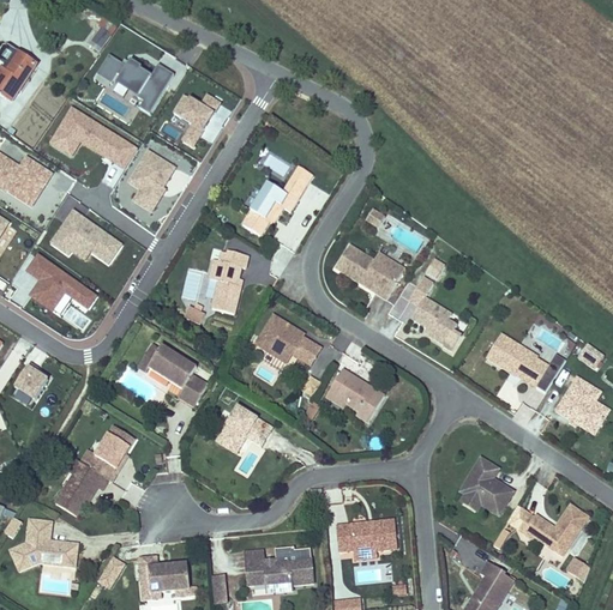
[(101,47),(115,28),(103,19),(90,40),(101,47)]
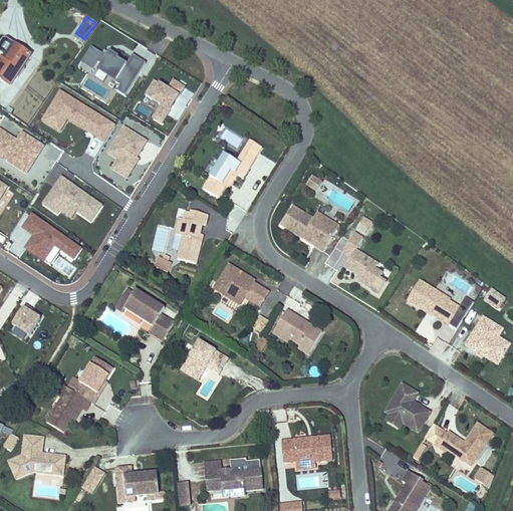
[(0,52),(1,54),(0,56),(0,76),(10,82),(30,52),(4,35),(0,41),(0,52)]
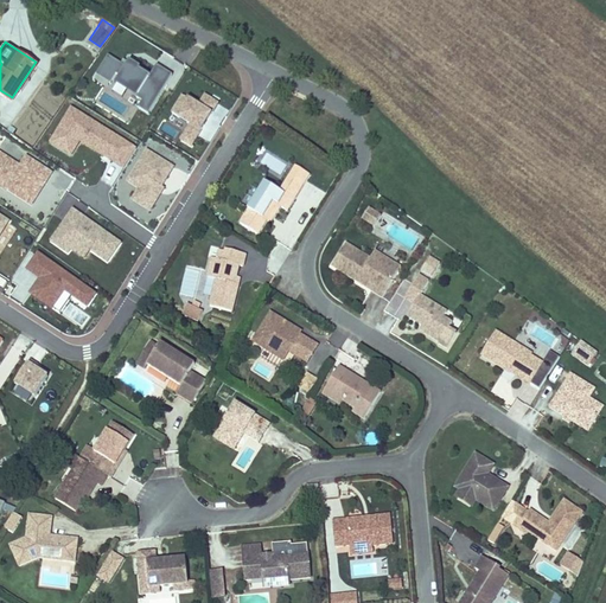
[(116,71),(119,74),(114,82),(142,98),(138,104),(148,111),(172,72),(157,63),(148,75),(140,69),(141,66),(128,58),(125,64),(107,53),(95,72),(110,81),(116,71)]
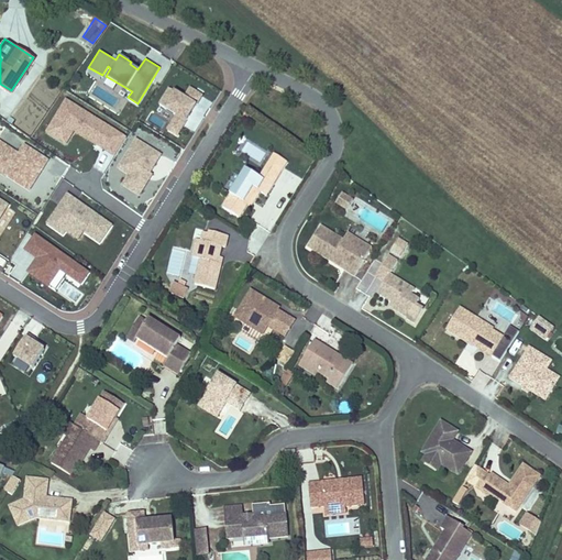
[(158,102),(175,113),(166,127),(178,134),(204,94),(189,85),(183,96),(168,86),(158,102)]
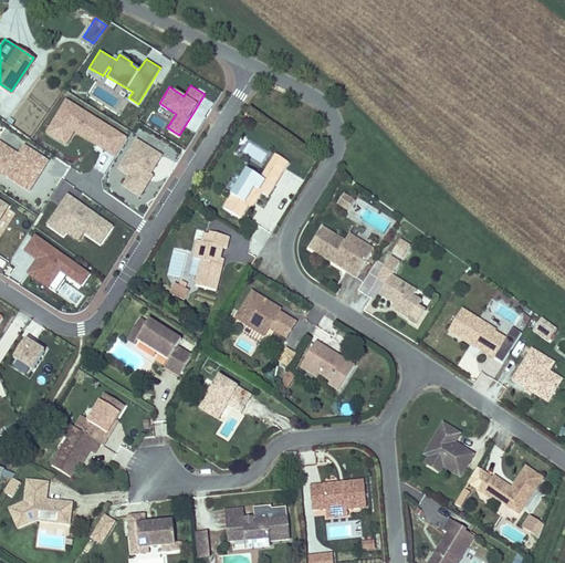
[(127,136),(65,97),(44,131),(66,144),(74,131),(115,156),(127,136)]
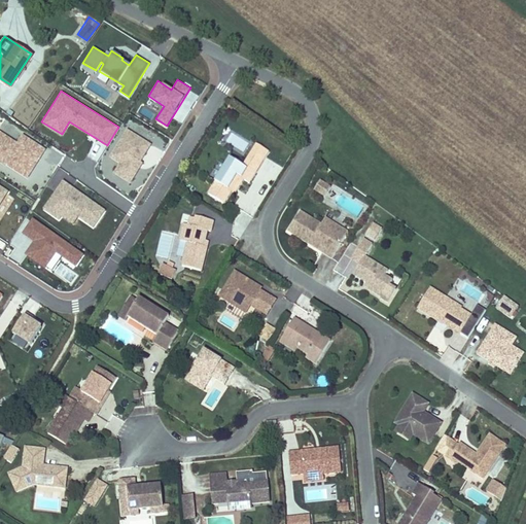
[(143,163),(141,161),(151,144),(126,129),(109,156),(119,163),(113,171),(131,182),(143,163)]
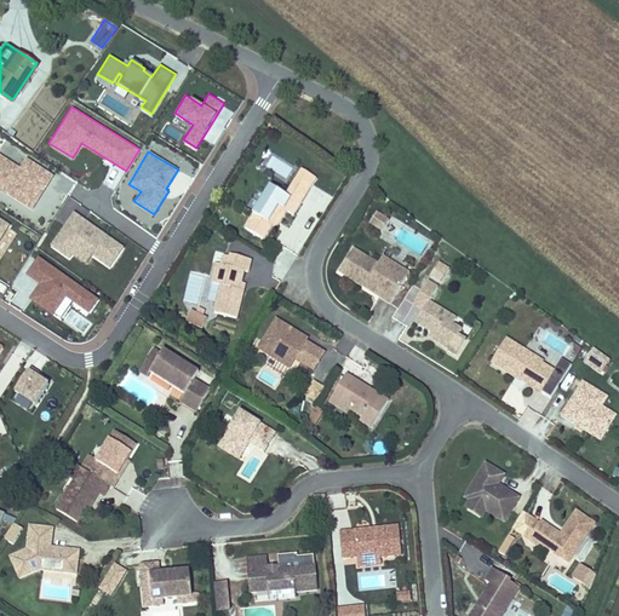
[(26,157),(21,166),(0,154),(0,189),(32,209),(53,176),(26,157)]
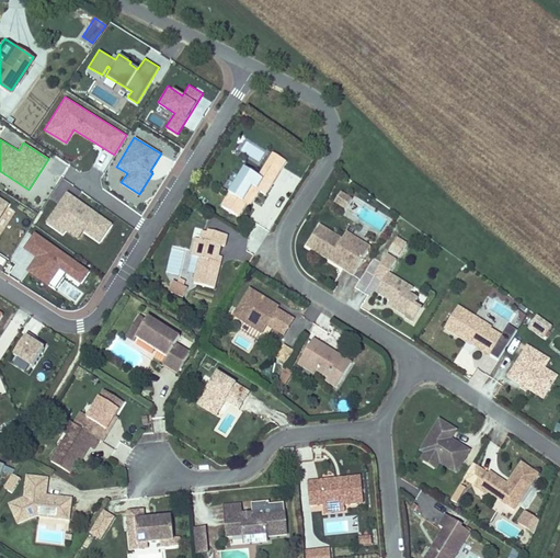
[(250,197),(252,200),(259,190),(265,193),(286,160),(272,151),(258,174),(244,167),(220,204),(239,215),(247,203),(250,197)]
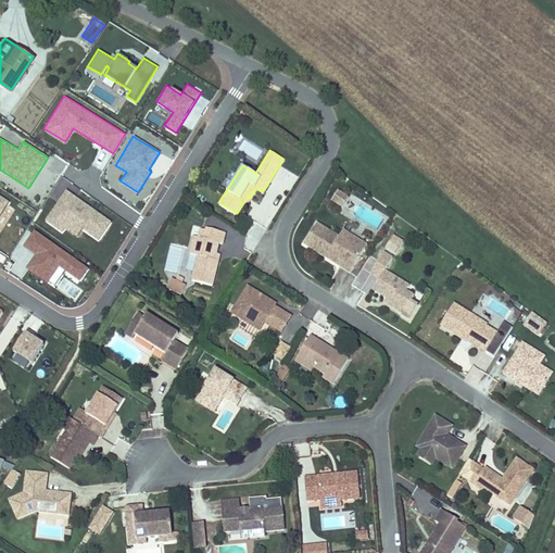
[(111,222),(66,189),(45,218),(61,230),(64,227),(77,236),(83,228),(98,239),(111,222)]
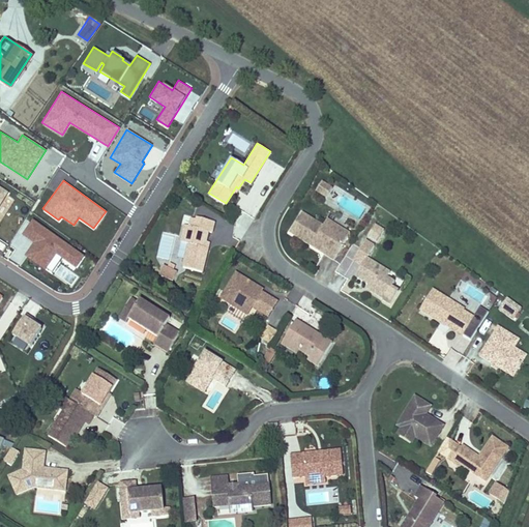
[(332,186),(321,180),(316,188),(327,195),(332,186)]
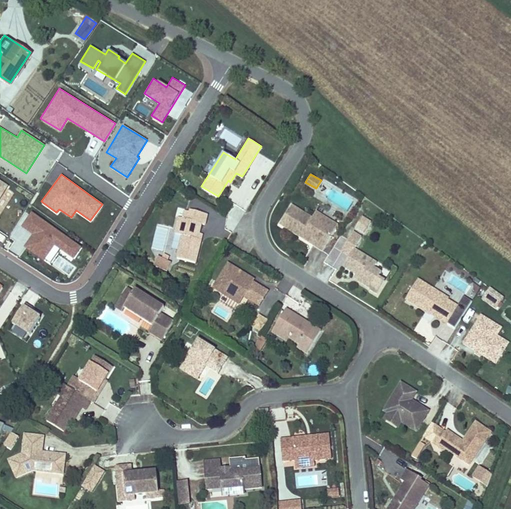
[(0,197),(8,185),(0,180),(0,197)]
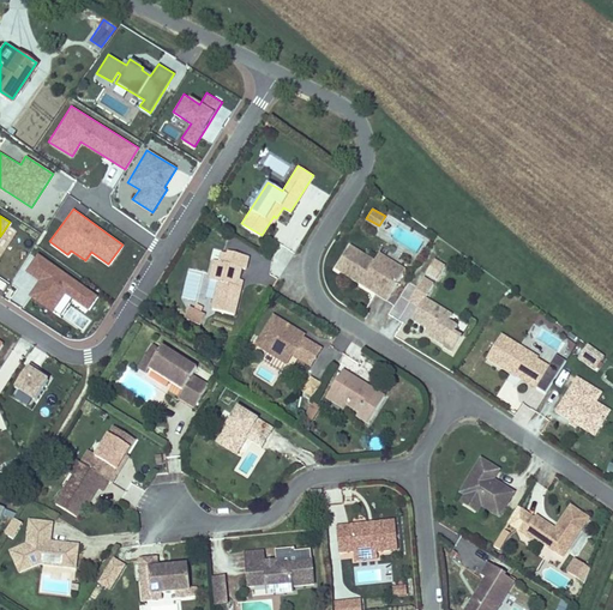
[(349,243),(336,266),(361,282),(364,278),(378,287),(376,290),(388,297),(403,272),(391,265),(394,260),(379,252),(374,259),(349,243)]
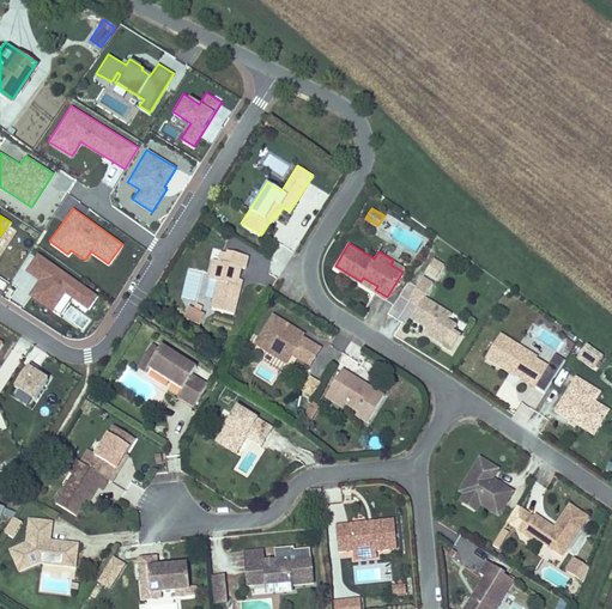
[(237,285),(238,278),(241,267),(246,268),(249,255),(226,249),(225,251),(219,250),(218,260),(212,259),(207,278),(217,280),(211,306),(235,312),(241,286),(237,285)]
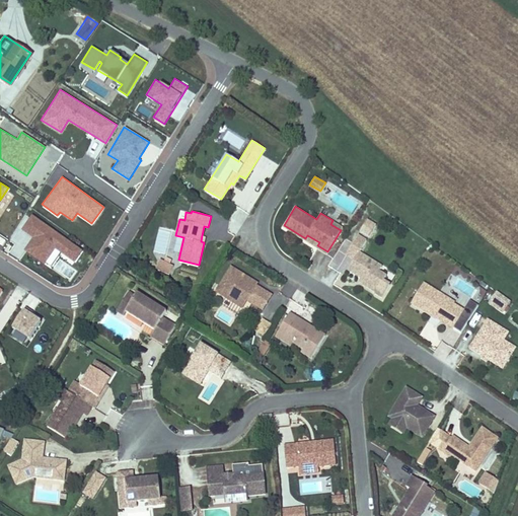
[(82,249),(32,215),(22,229),(33,237),(24,249),(44,264),(55,248),(74,262),(82,249)]
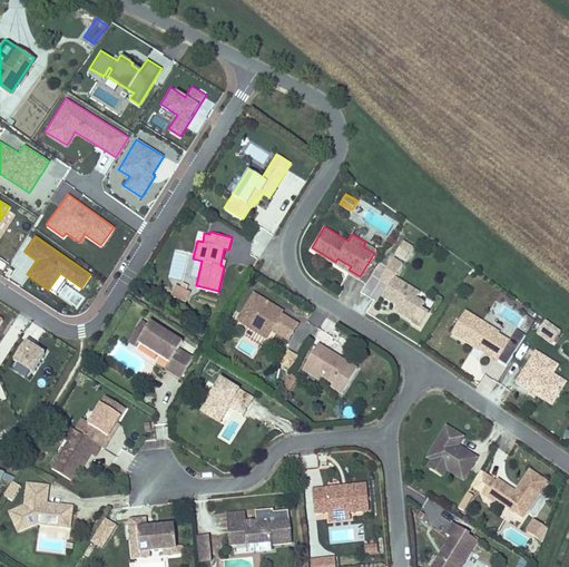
[(405,257),(412,245),(403,240),(395,252),(405,257)]
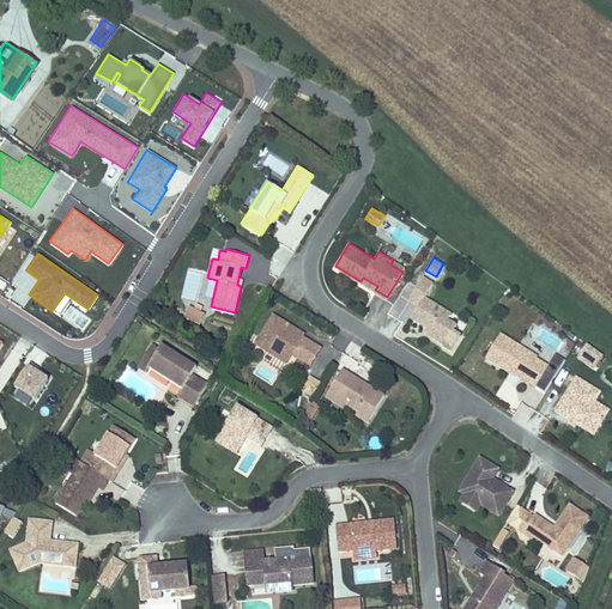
[(403,272),(405,267),(393,260),(391,265),(403,272)]
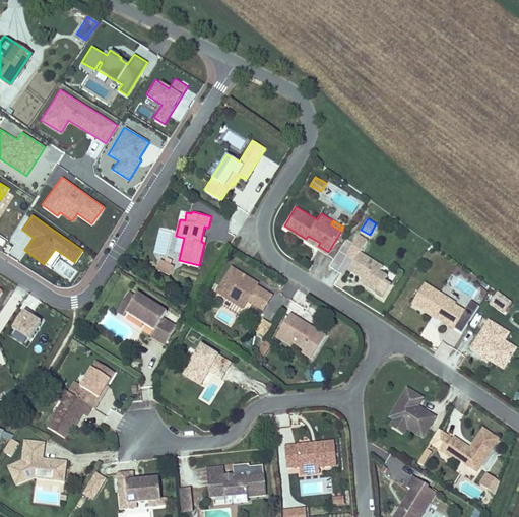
[(360,251),(368,239),(359,234),(345,254),(353,259),(347,270),(361,278),(360,280),(363,282),(362,283),(375,292),(374,294),(382,298),(391,283),(384,279),(387,274),(380,270),(383,265),(360,251)]
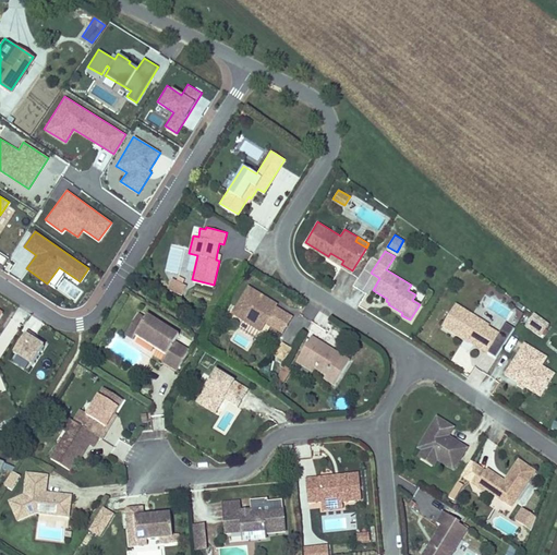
[(330,253),(328,256),(341,264),(343,261),(330,253)]
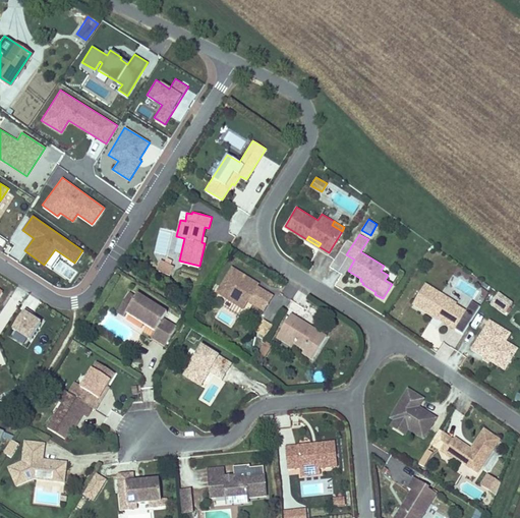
[(164,261),(160,259),(156,268),(170,275),(174,266),(170,264),(172,259),(166,255),(164,261)]
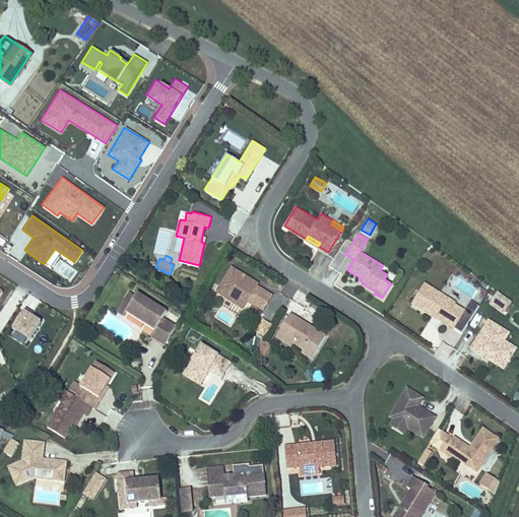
[(248,285),(252,278),(231,265),(215,292),(243,308),(247,301),(263,310),(272,295),(257,285),(254,289),(248,285)]
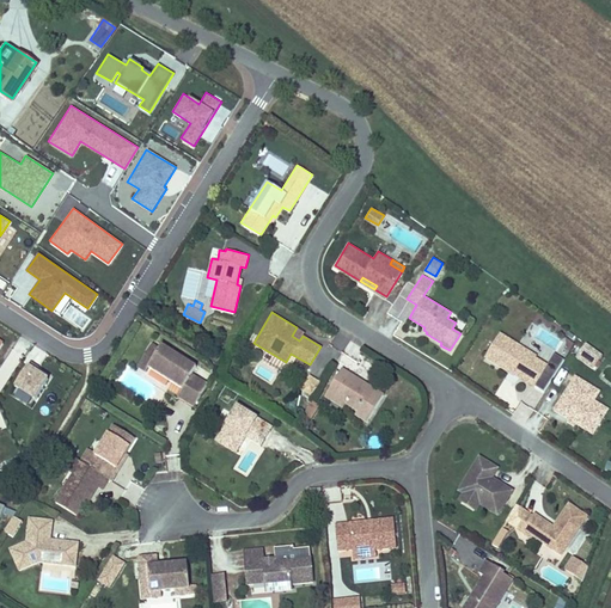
[(303,336),(305,332),(297,327),(292,336),(299,341),(303,336)]
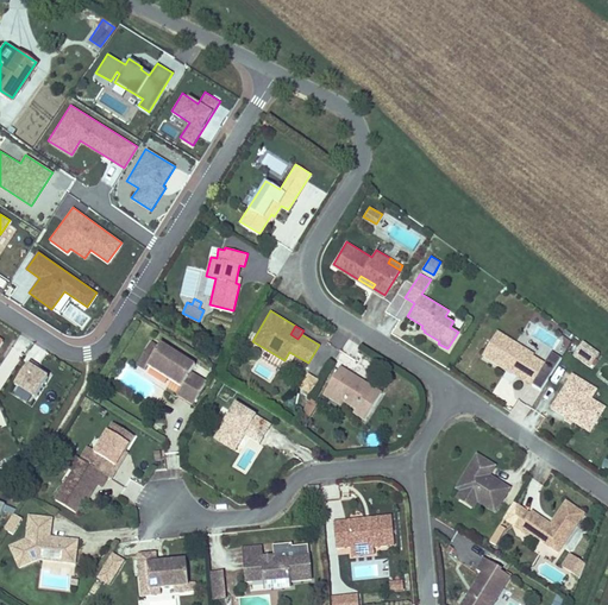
[(506,367),(532,384),(545,364),(532,357),(533,353),(496,331),(482,355),(505,370),(506,367)]
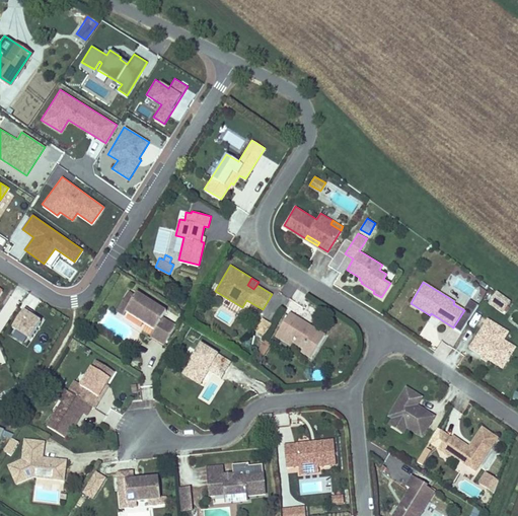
[(503,311),(511,300),(495,289),(487,301),(503,311)]
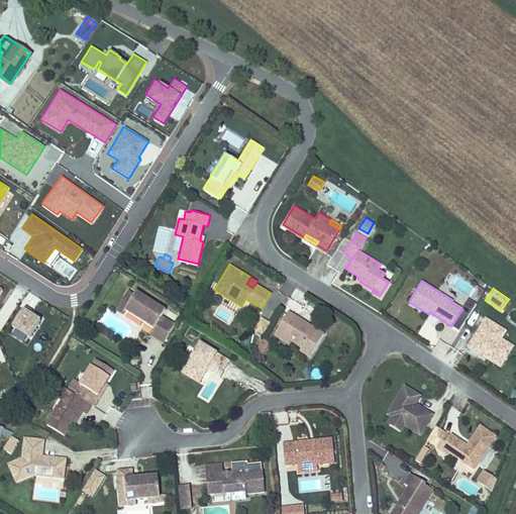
[(127,291),(124,296),(131,300),(125,310),(133,316),(136,313),(143,317),(141,320),(155,328),(150,335),(163,342),(175,323),(163,315),(166,309),(136,292),(134,296),(127,291)]
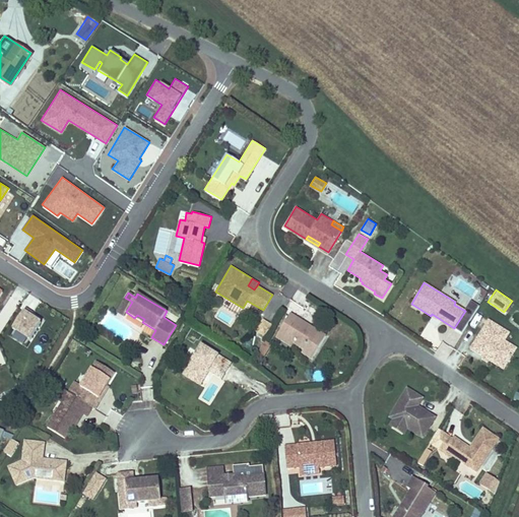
[(117,312),(124,316),(126,312),(132,302),(125,298),(117,312)]
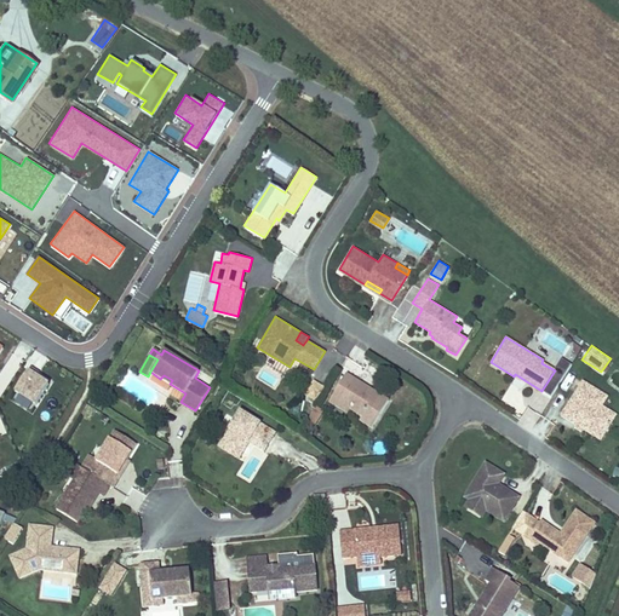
[(50,384),(28,369),(15,391),(35,404),(50,384)]
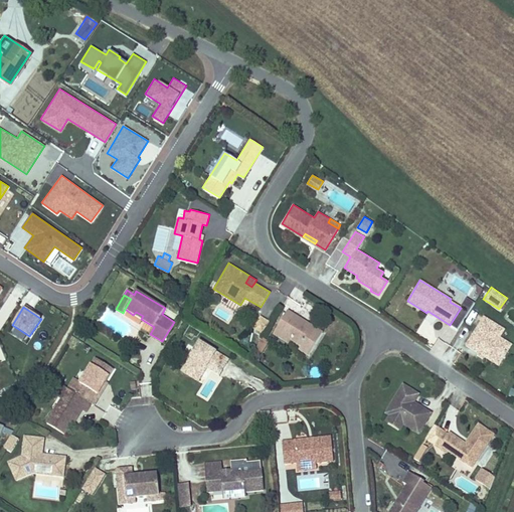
[(309,353),(322,331),(307,322),(305,325),(300,322),(302,319),(287,310),(277,326),(292,335),(291,338),(301,344),(299,347),(309,353)]
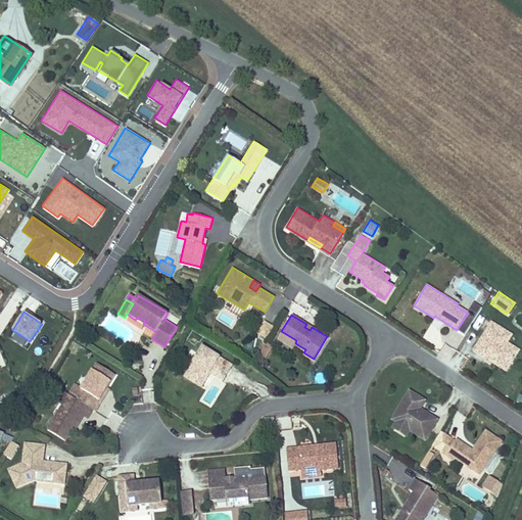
[(266,337),(273,325),(264,319),(255,331),(266,337)]
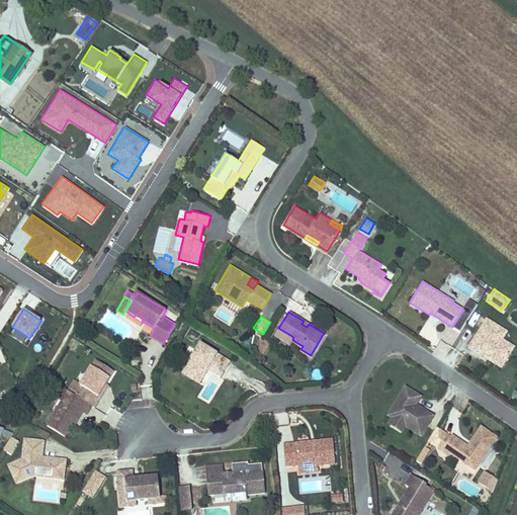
[(293,337),(278,328),(275,334),(290,343),(292,340),(293,337)]
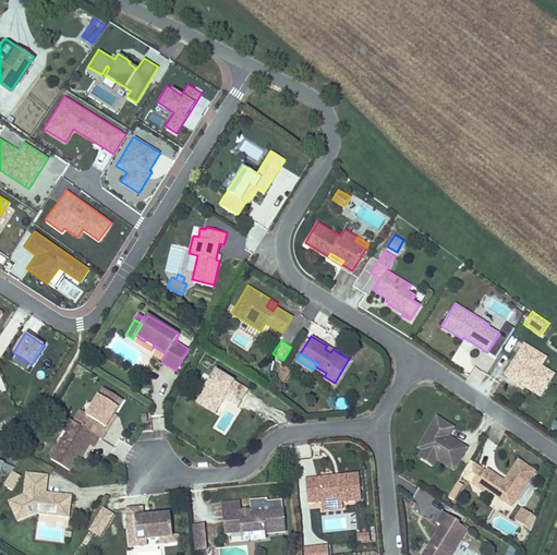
[(515,353),(504,372),(516,381),(518,377),(521,379),(519,383),(535,393),(542,384),(525,373),(531,364),(515,353)]
